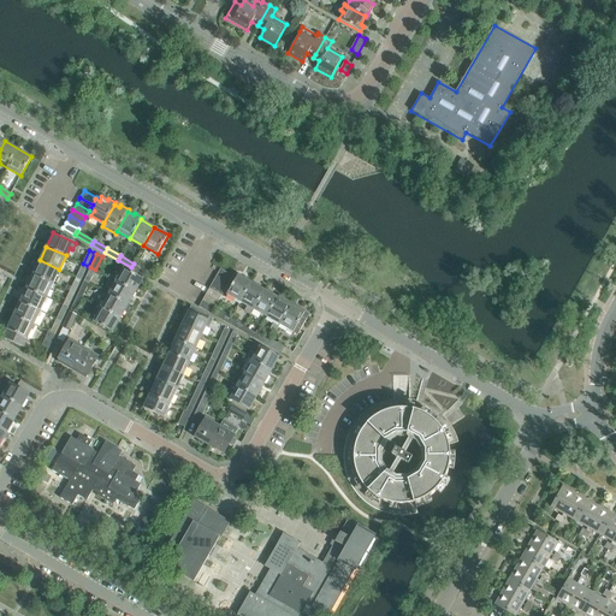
[(59,270),(40,260),(33,273),(53,283),(59,270)]
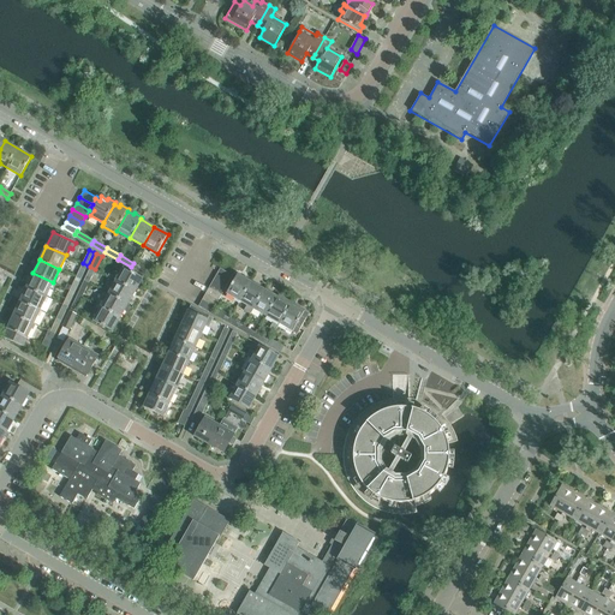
[(83,263),(76,276),(81,279),(88,266),(83,263)]
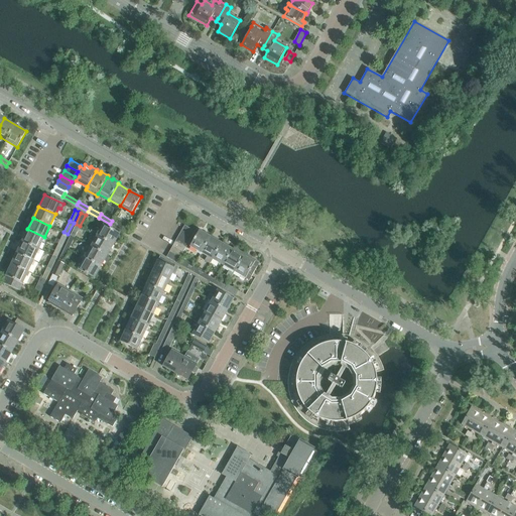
[(122,226),(112,221),(110,224),(119,230),(122,226)]
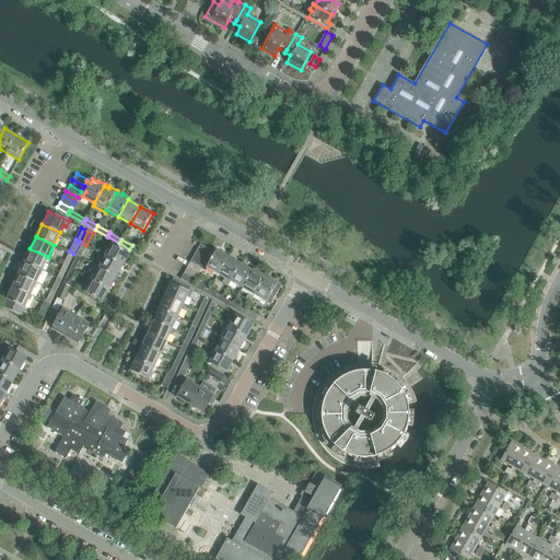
[(86,245),(82,243),(77,255),(81,257),(86,245)]
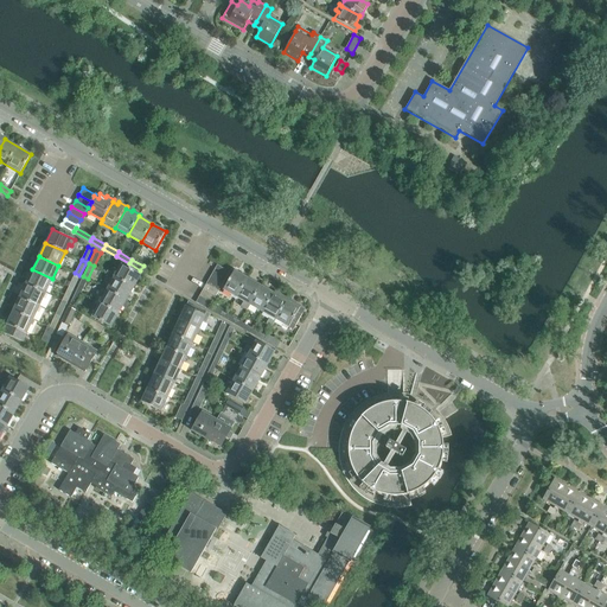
[(141,274),(122,263),(114,278),(133,288),(141,274)]
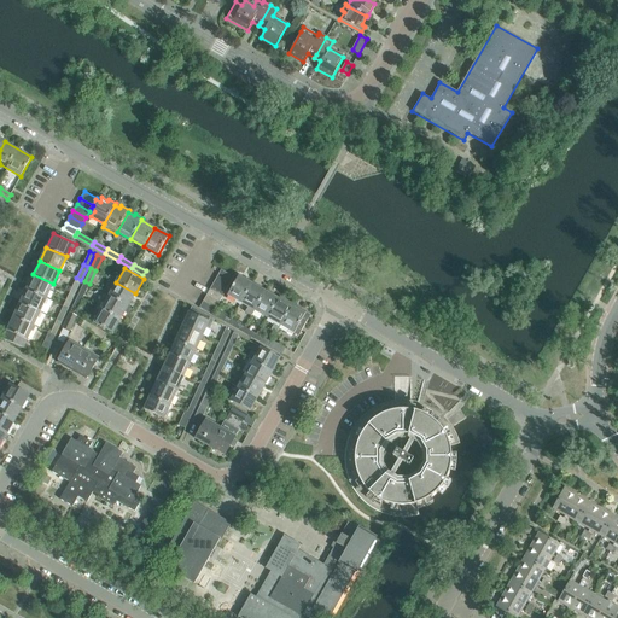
[(217,275),(231,284),(234,277),(221,269),(217,275)]
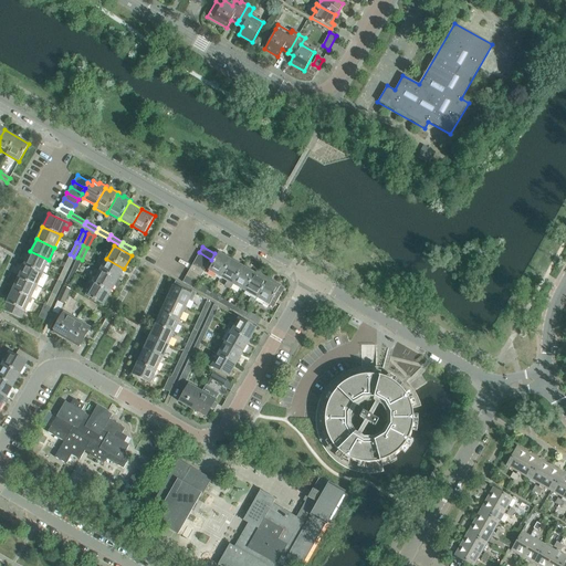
[(49,260),(30,251),(24,264),(42,273),(49,260)]
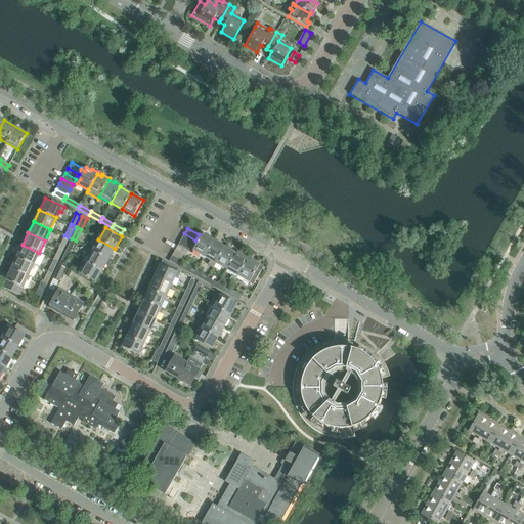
[(181,239),(192,246),(195,241),(184,233),(181,239)]
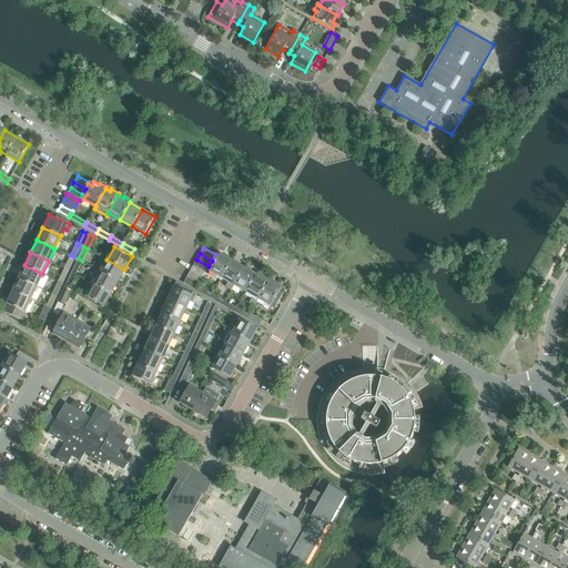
[(209,271),(222,279),(232,261),(219,253),(209,271)]
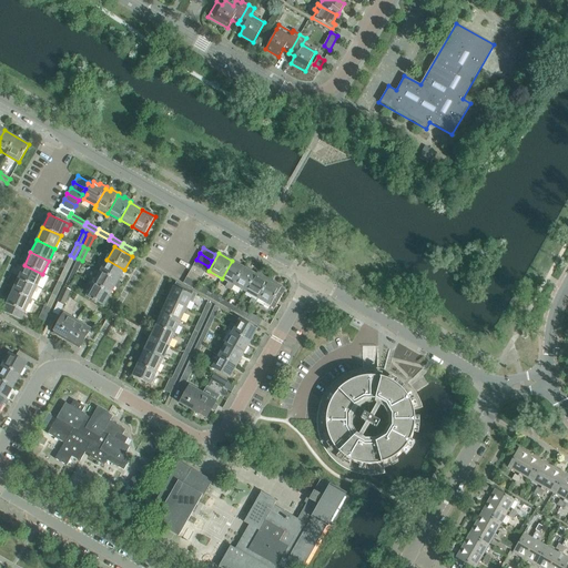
[(69,271),(74,257),(70,255),(64,269),(69,271)]
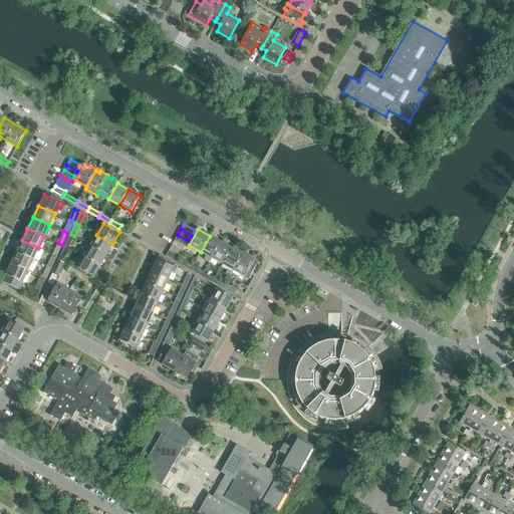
[(74,236),(70,234),(65,246),(69,248),(74,236)]
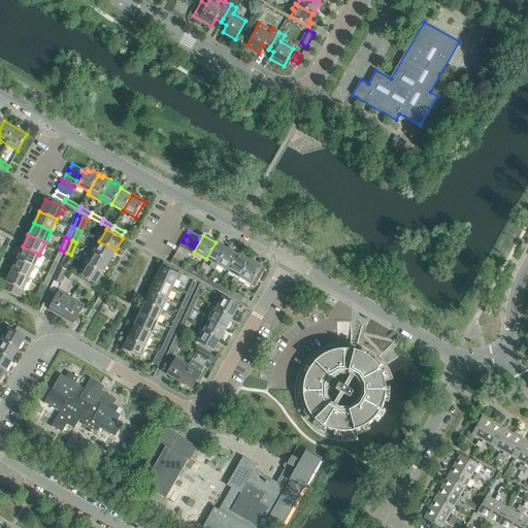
[(109,262),(116,251),(99,241),(93,252),(109,262)]
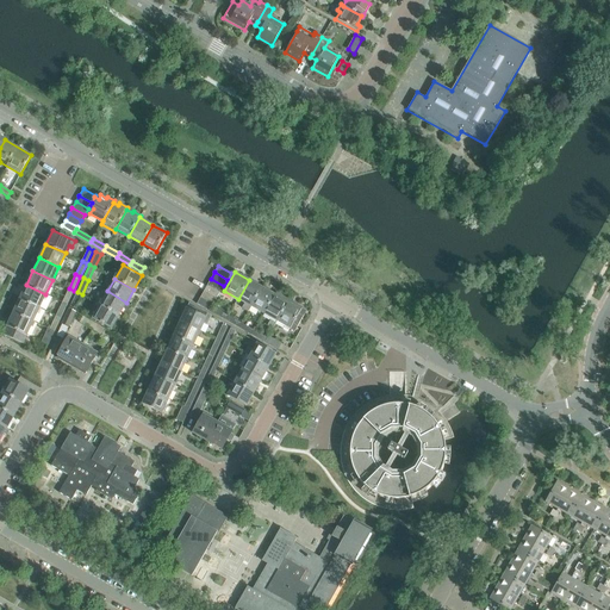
[(207,285),(221,292),(224,286),(211,279),(207,285)]
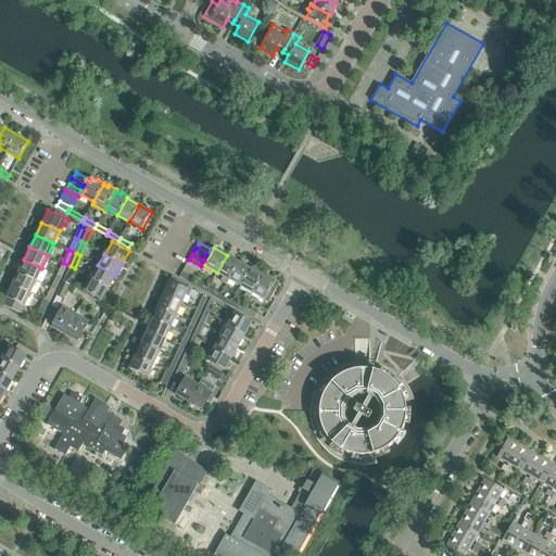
[(227,281),(228,279),(239,262),(227,255),(217,273),(224,276),(222,279),(227,281)]
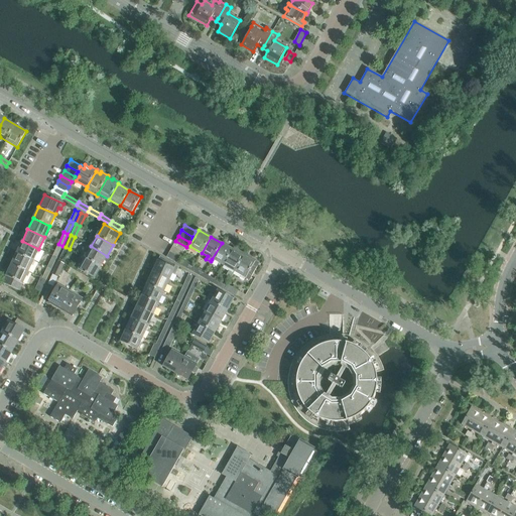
[(33,260),(38,249),(22,241),(17,252),(33,260)]
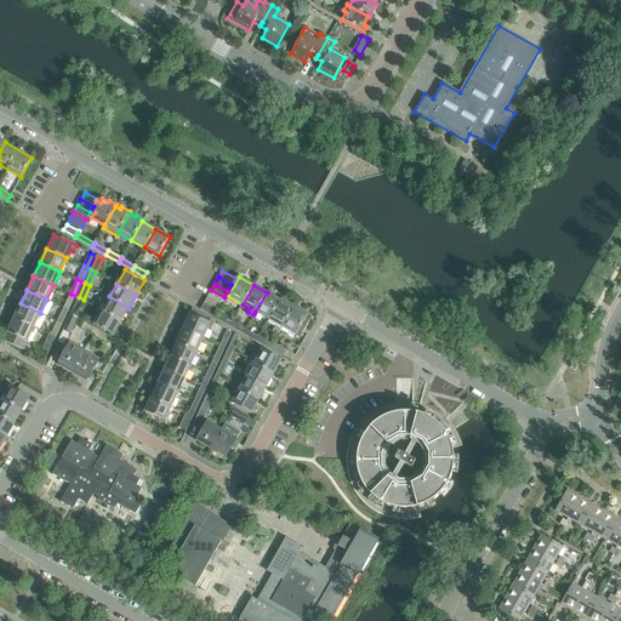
[(208,296),(221,303),(224,297),(211,290),(208,296)]
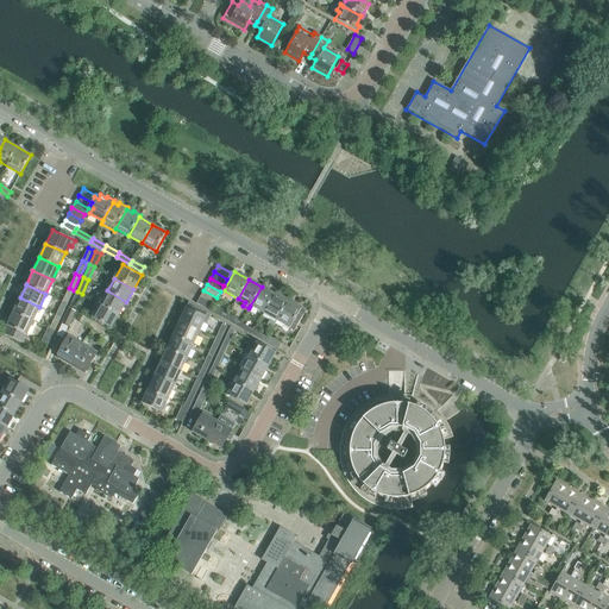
[(262,287),(250,306),(263,313),(275,294),(262,287)]
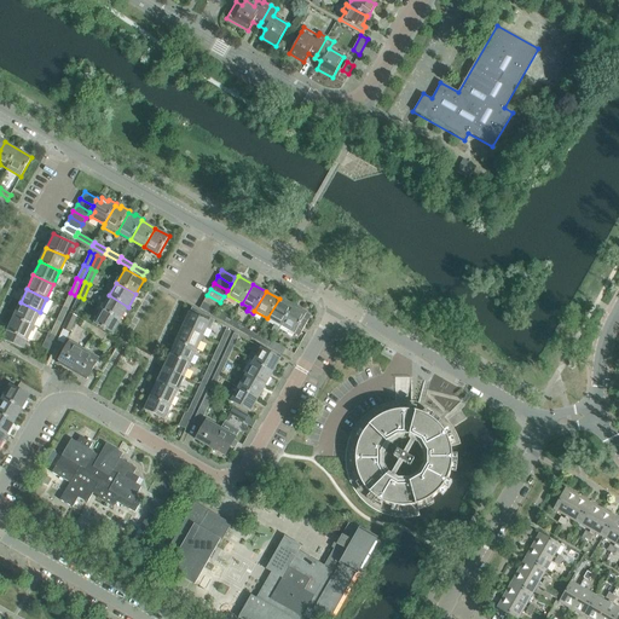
[(70,293),(63,306),(69,308),(75,295),(70,293)]
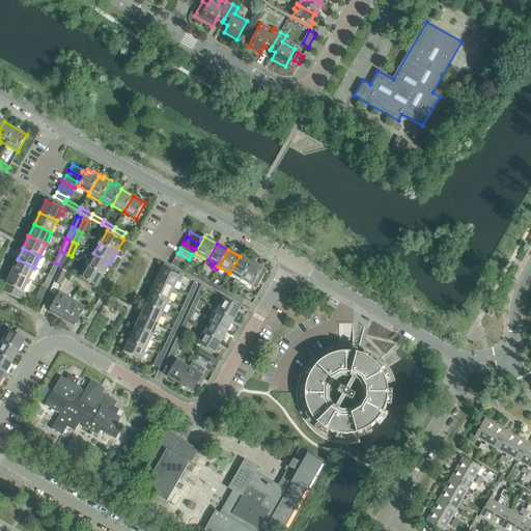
[(104,275),(110,263),(93,253),(87,264),(104,275)]
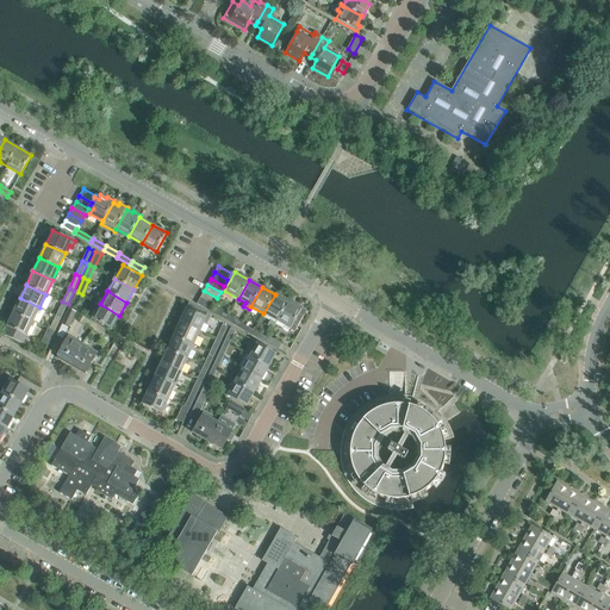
[(200,297),(213,305),(217,298),(204,291),(200,297)]
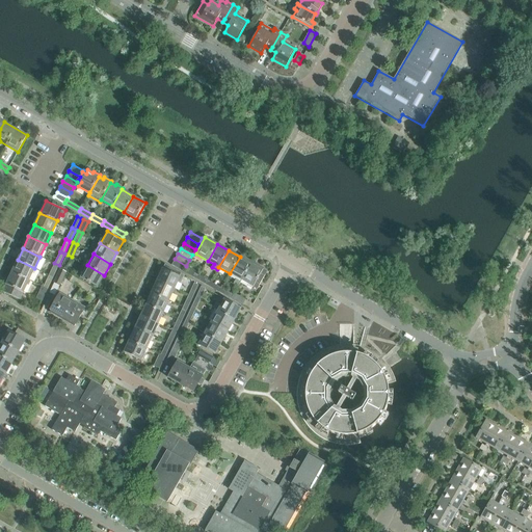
[(72,257),(68,255),(61,267),(65,269),(72,257)]
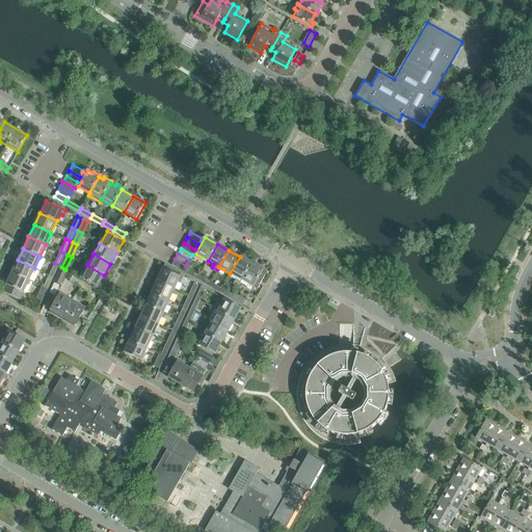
[(230,273),(241,280),(251,262),(244,258),(244,259),(240,257),(230,273)]
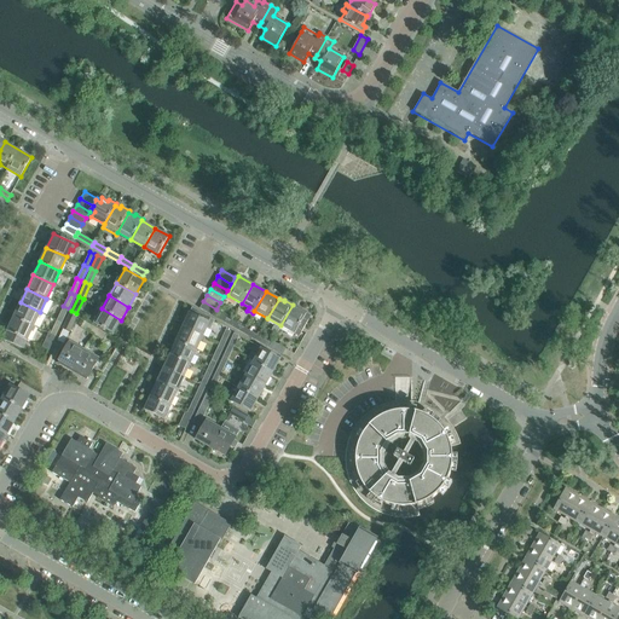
[(203,301),(200,307),(213,316),(217,310),(203,301)]
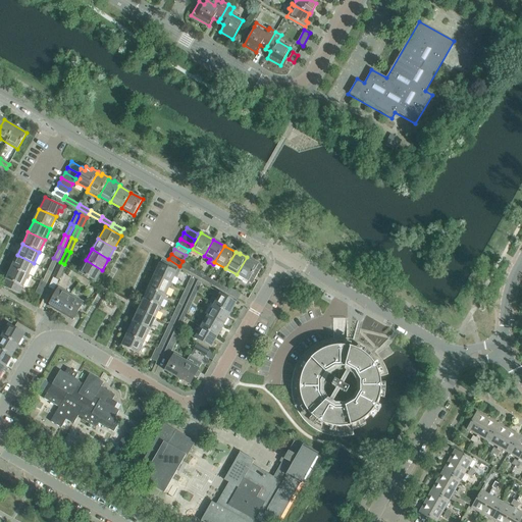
[(17,255),(11,267),(29,274),(34,263),(17,255)]
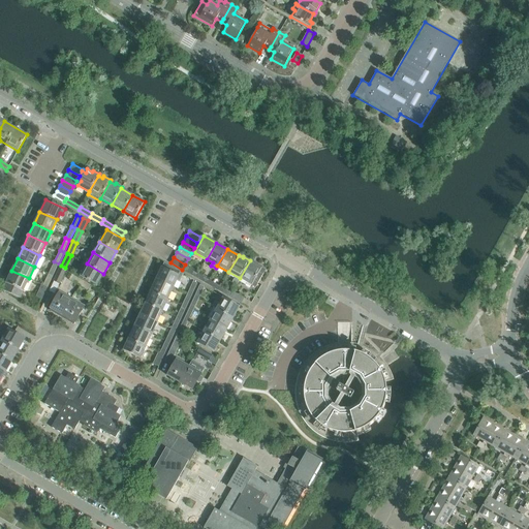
[(250,260),(240,278),(256,287),(266,271),(261,269),(262,267),(254,262),(253,265),(250,262),(251,260),(250,260)]
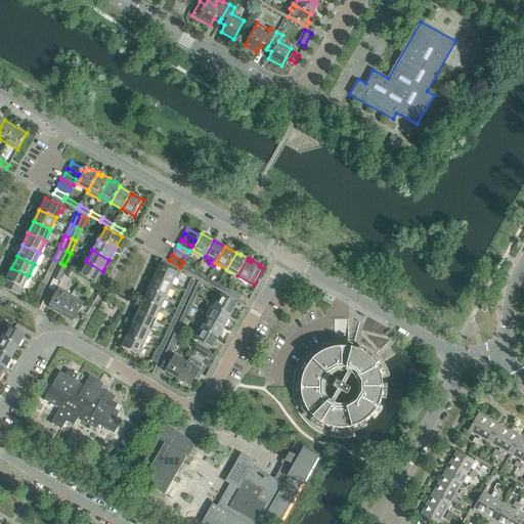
[(58,261),(53,259),(48,271),(52,272),(58,261)]
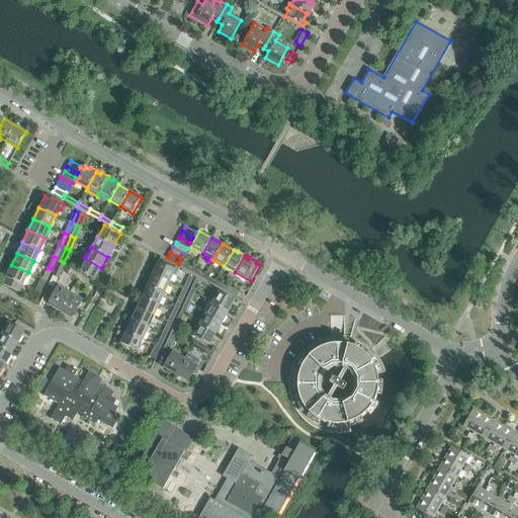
[(94,279),(101,268),(85,258),(78,270),(94,279)]
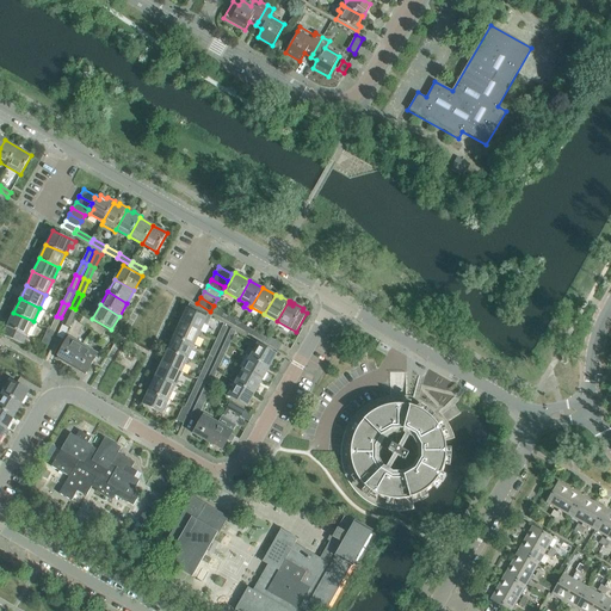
[(180,321),(201,331),(203,325),(208,326),(213,316),(203,312),(202,314),(187,308),(180,321)]
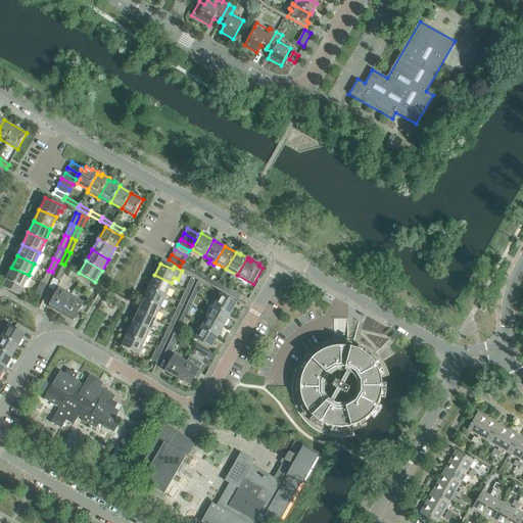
[(59,265),(53,278),(50,284),(57,287),(60,281),(58,280),(64,268),(59,265)]
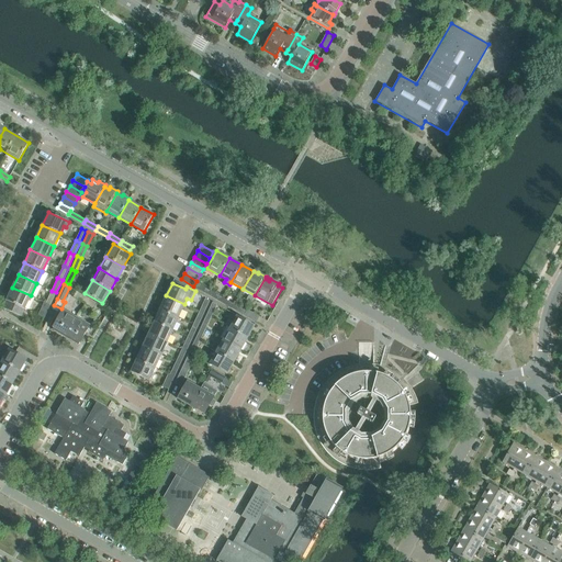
[(208,295),(210,291),(198,284),(195,289),(208,295)]
